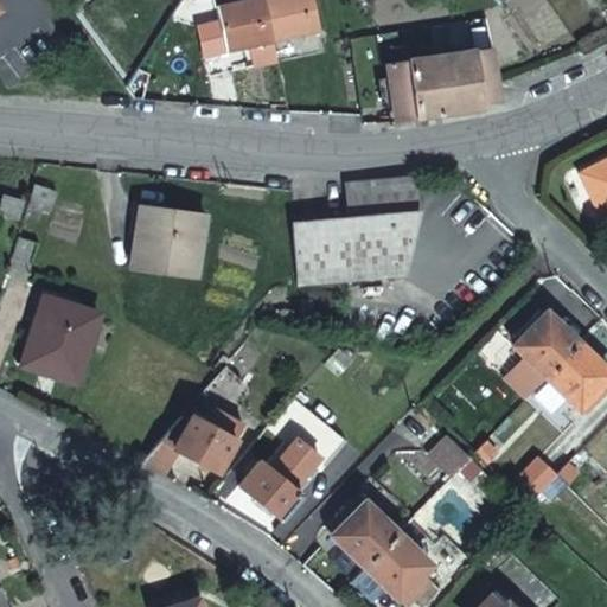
[(221,44),(270,34),(262,0),(212,0),(215,13),(221,44)]
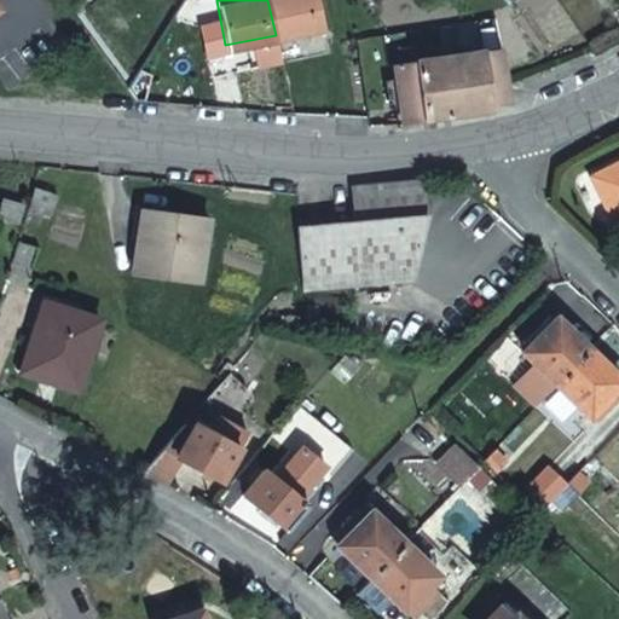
[(267,0),(276,35),(322,25),(316,0),(267,0)]
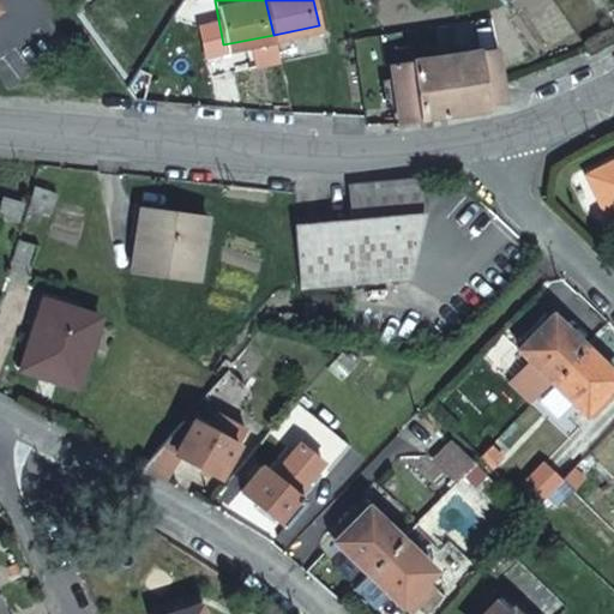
[(396,103),(398,115),(404,115),(405,119),(419,116),(419,119),(487,108),(486,104),(507,101),(503,80),(495,48),(390,62),(391,72),(396,103)]
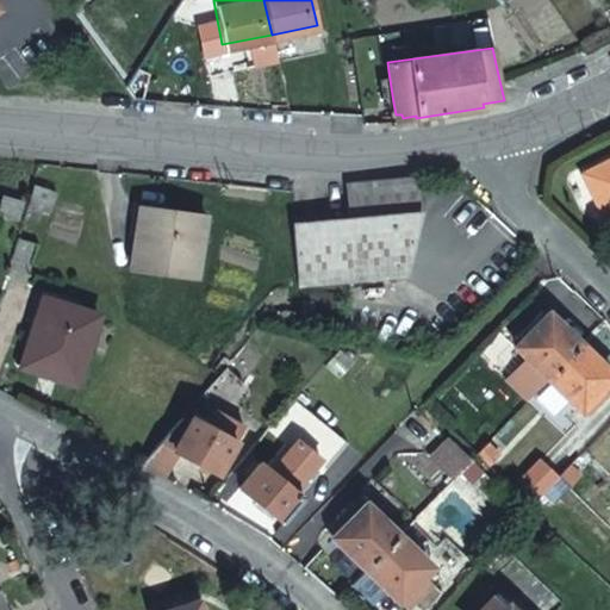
[(393,103),(388,72),(380,73),(385,104),(393,103)]
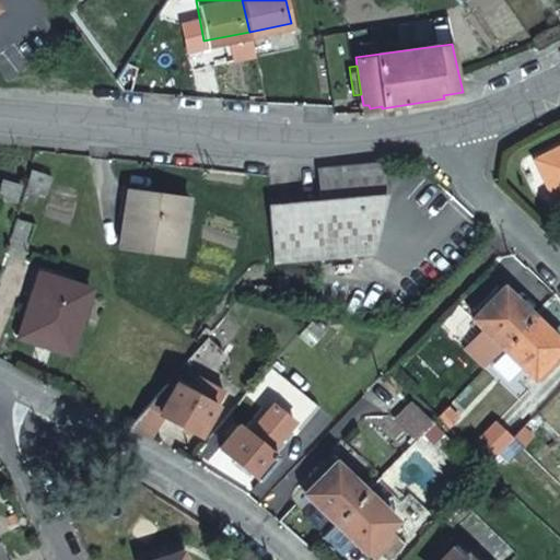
[(559,178),(559,146),(539,156),(551,181),(557,177),(559,178)]
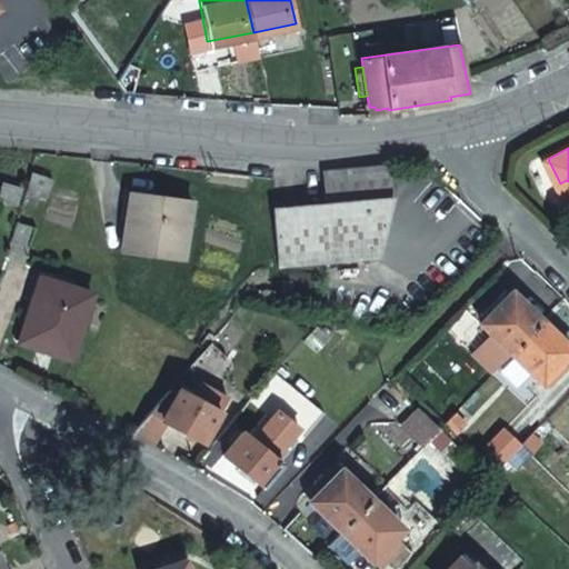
[(390,198),(389,165),(325,168),(328,201),(276,207),(282,265),(381,258),(390,198)]
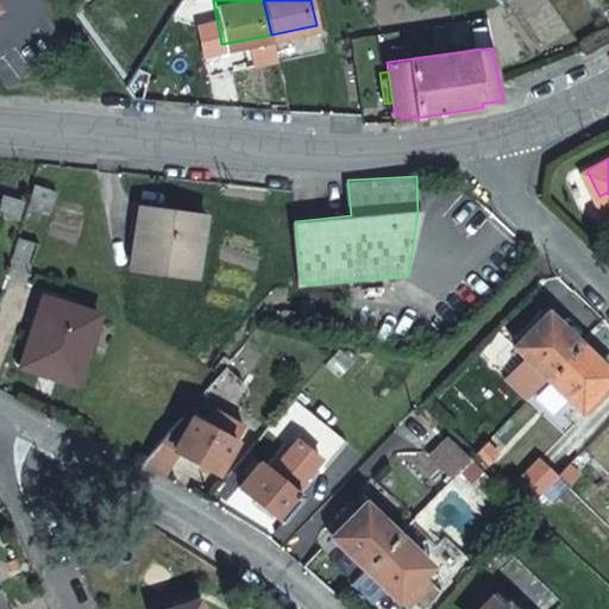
[(51,188),(31,182),(25,202),(45,208),(51,188)]
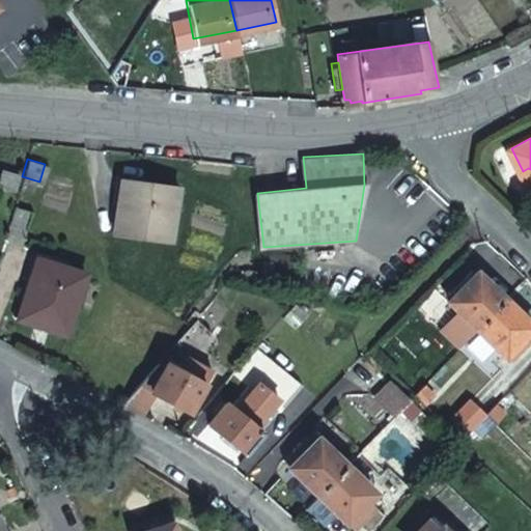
[(15,171),(0,165),(0,184),(10,187),(15,171)]
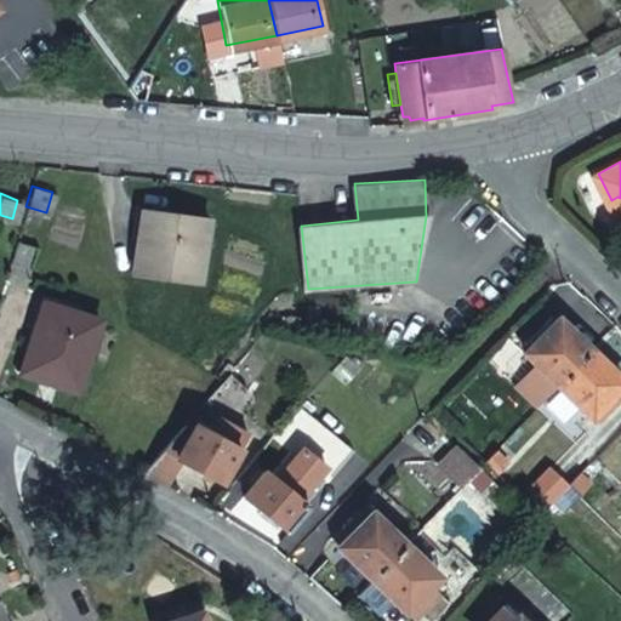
[(151,211),(144,237),(154,238),(159,212),(151,211)]
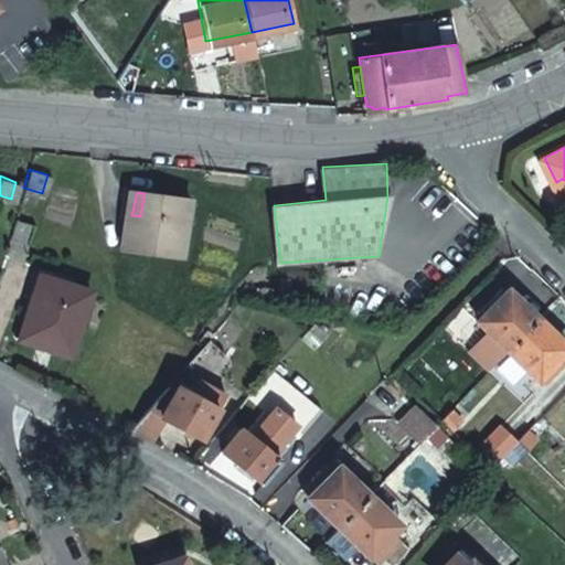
[(131,215),(128,248),(188,257),(196,201),(145,193),(140,216),(131,215)]
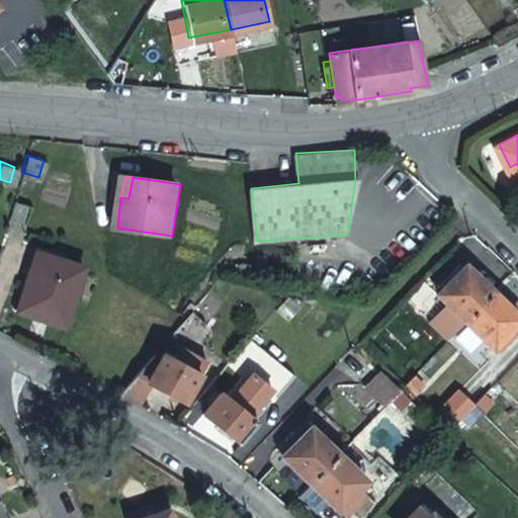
[(64,325),(83,268),(39,254),(32,280),(28,278),(18,310),(64,325)]
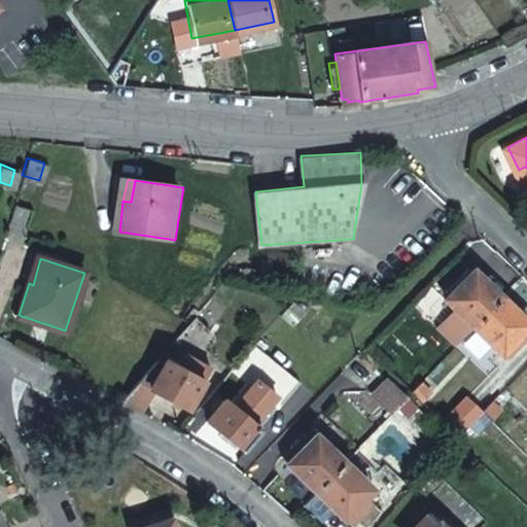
[(437,325),(455,342),(473,322),(503,290),(473,262),(443,294),(456,306),(437,325)]
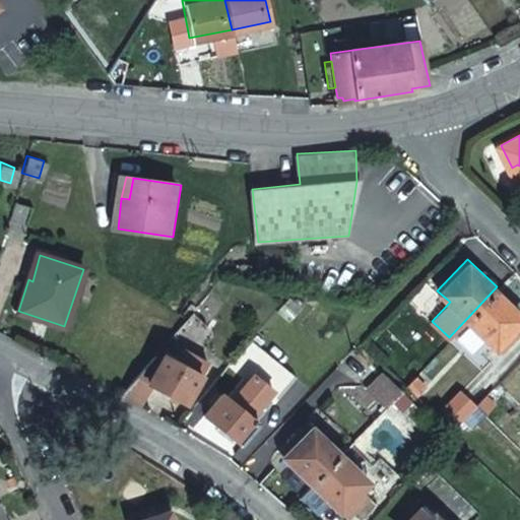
[(519,308),(497,286),(467,318),(494,343),(519,315),(519,308)]
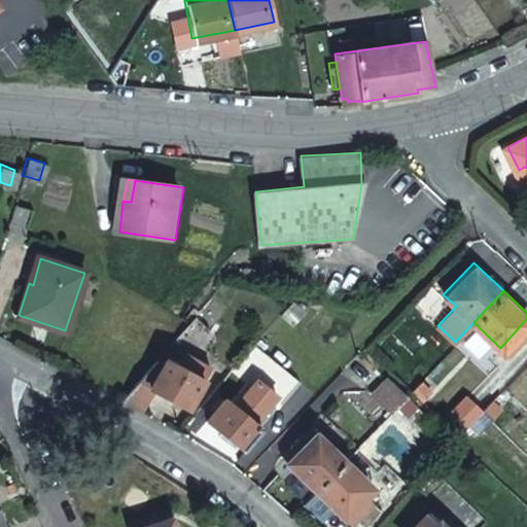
[(507,358),(489,378),(500,388),(518,369),(507,358)]
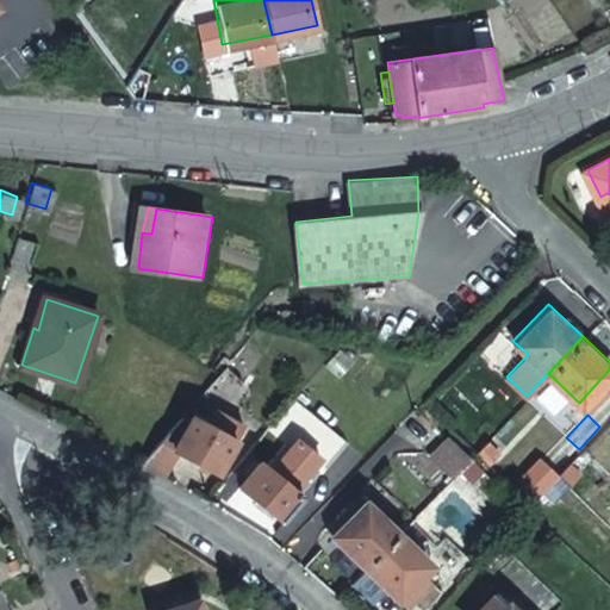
[(209,444),(217,434),(192,418),(190,423),(182,417),(142,462),(165,475),(178,452),(197,461),(209,444)]
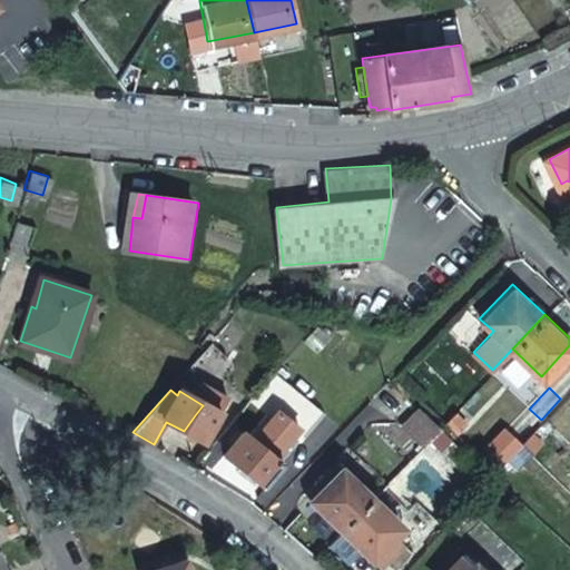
[(231,423),(203,405),(195,415),(184,431),(205,443),(208,440),(214,443),(231,423)]
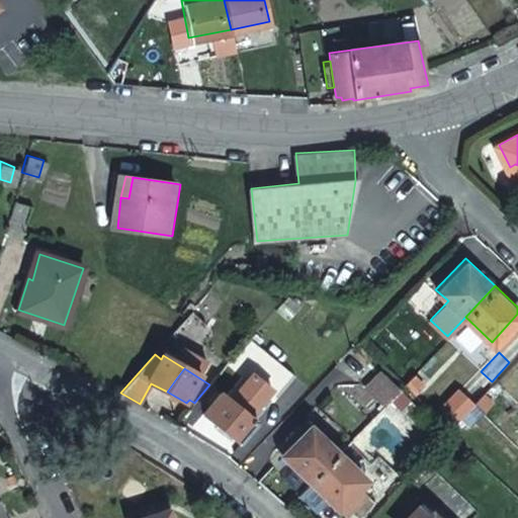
[(398,380),(402,384),(410,375),(406,372),(398,380)]
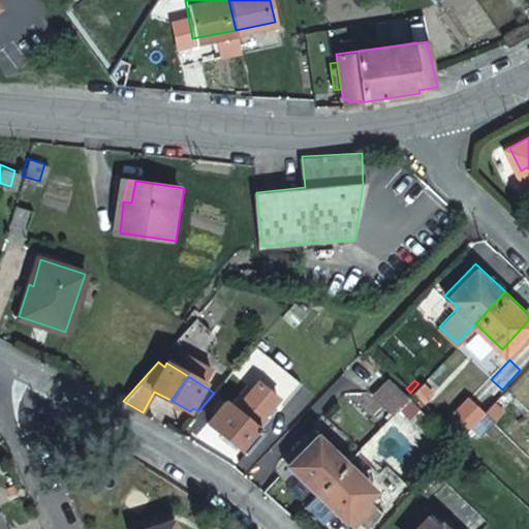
[(389,414),(395,408),(403,400),(381,381),(368,396),(389,414)]
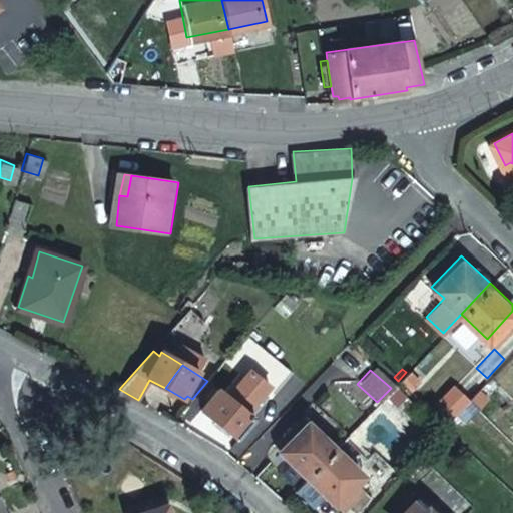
[(406,372),(398,381),(401,384),(409,375),(406,372)]
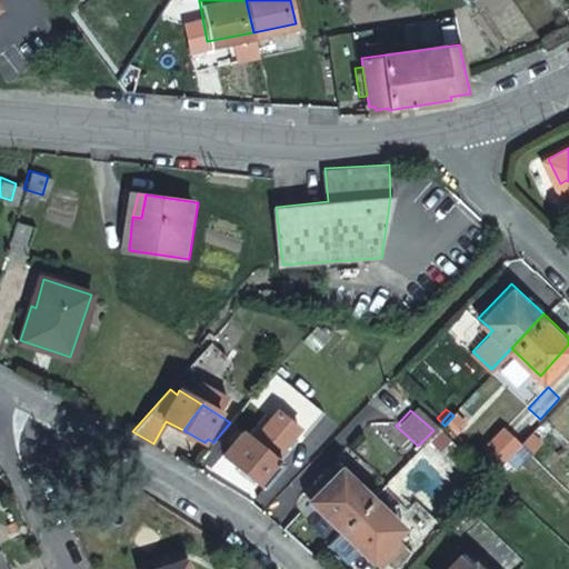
[(428,442),(437,432),(433,430),(425,439),(428,442)]
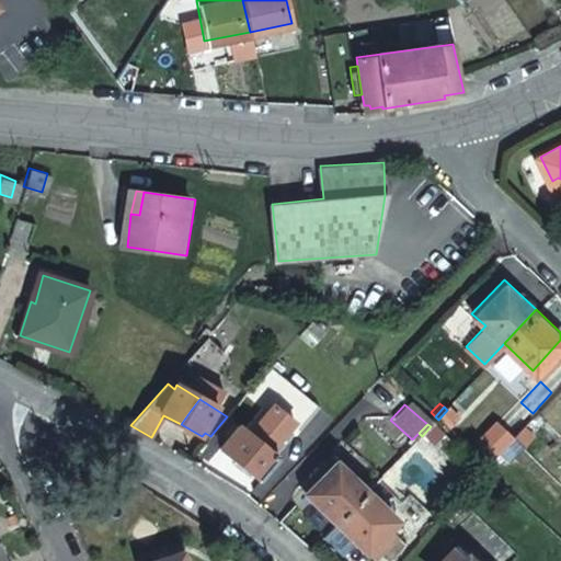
[(220,447),(260,481),(279,460),(277,457),(281,454),(275,448),(271,453),(239,426),(220,447)]
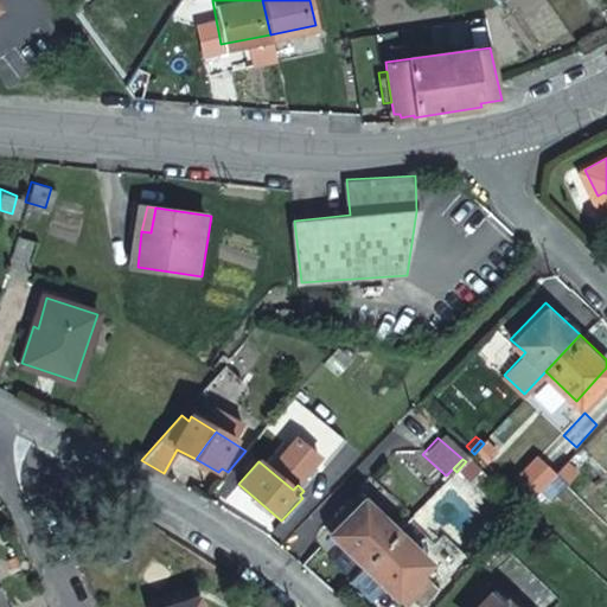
[(555,475),(566,486),(570,480),(560,471),(555,475)]
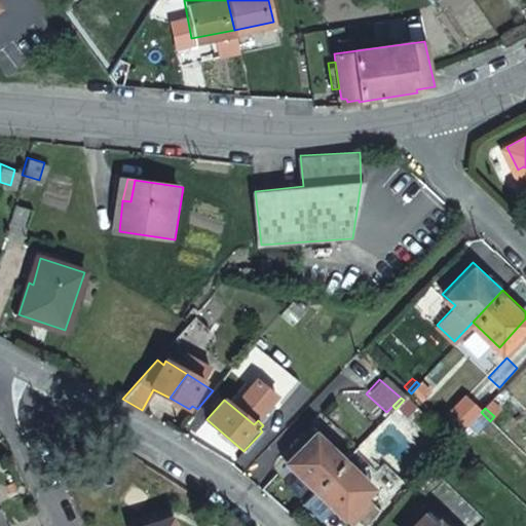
[(481,412),(478,415),(487,423),(490,421),(481,412)]
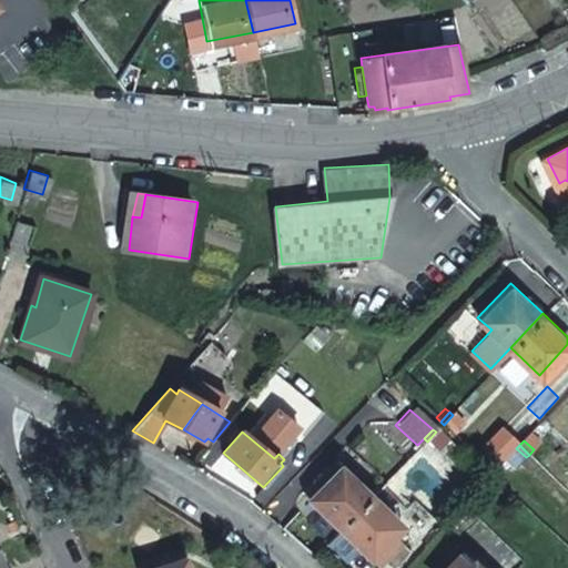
[(302,492),(340,528),(369,497),(332,462),(302,492)]
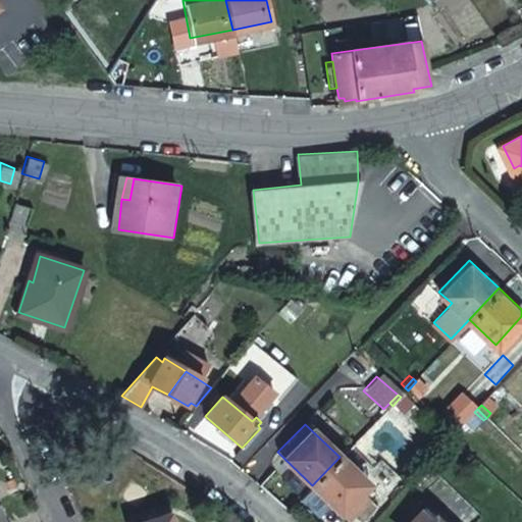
[(340,457),(312,485),(332,506),(340,512),(348,519),(368,498),(361,490),(367,483),(340,457)]
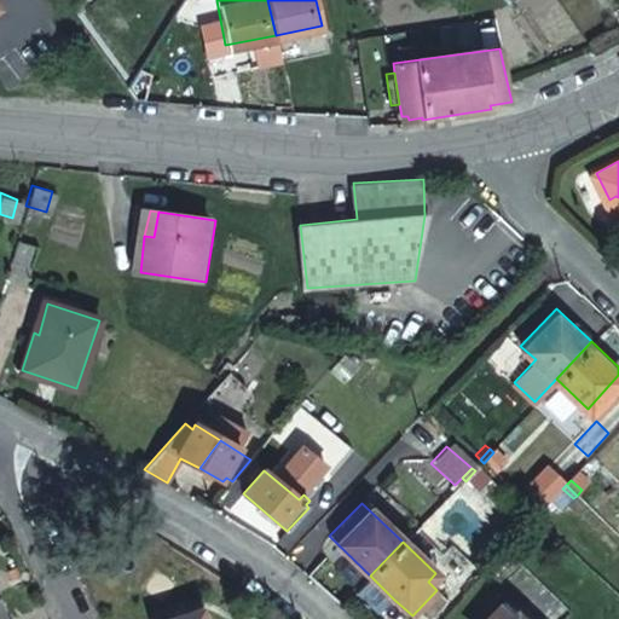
[(520,556),(509,545),(504,550),(516,562),(520,556)]
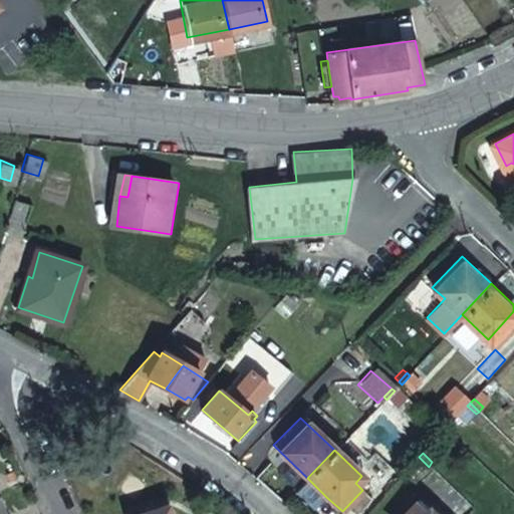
[(429,467),(419,457),(416,461),(425,470),(429,467)]
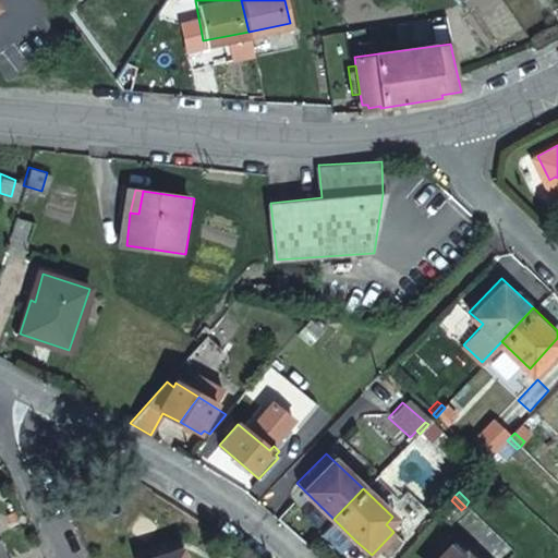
[(466,557),(463,555),(452,545),(439,557),(466,557)]
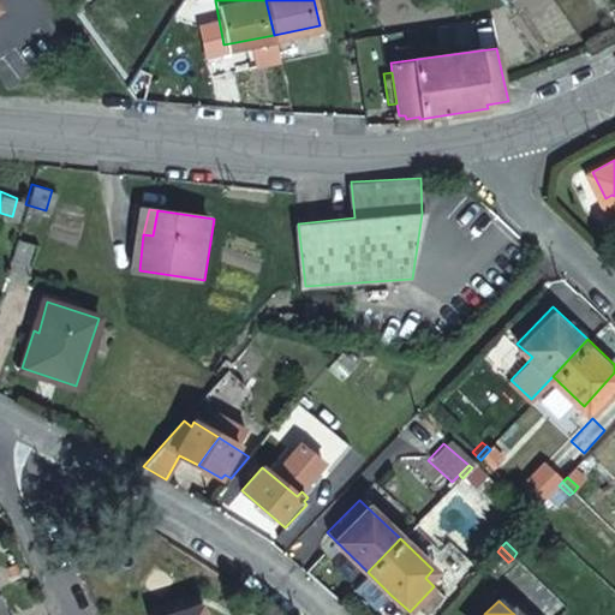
[(201,614),(197,603),(157,614),(201,614)]
